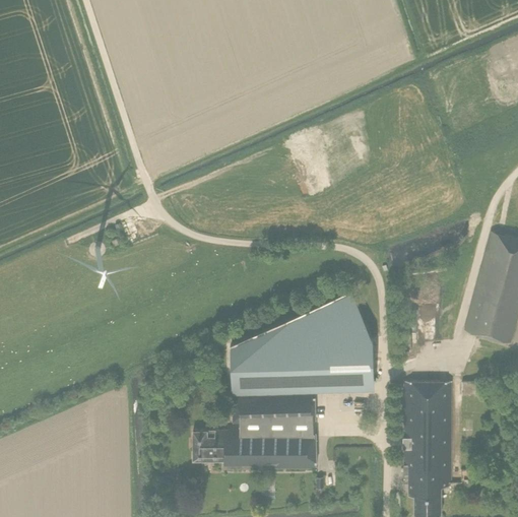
[(508,343),(517,306),(517,241),(490,234),(463,331),(508,343)]
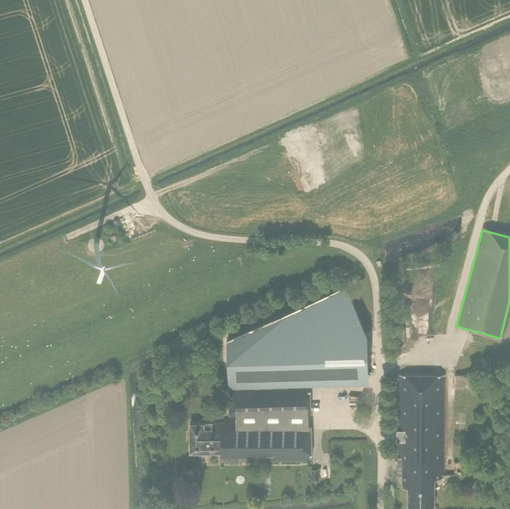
[(366,370),(365,335),(345,288),(226,341),(227,380),(227,386),(227,389),(308,387),(323,380),(323,379),(333,375),(333,376),(344,371),(345,371),(345,370),(357,370),(366,370)]
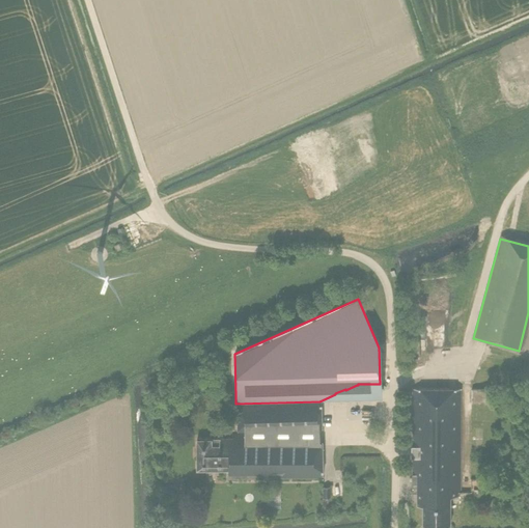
[(417,361),(417,344),(409,344),(409,361),(417,361)]
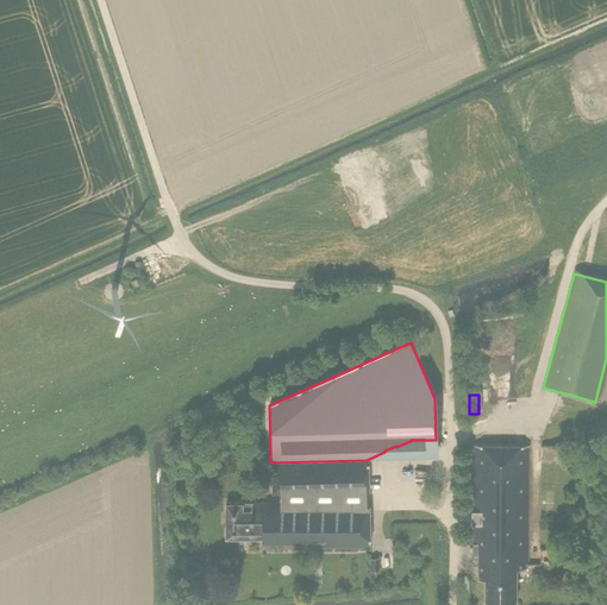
[(548,572),(546,540),(537,540),(538,566),(527,566),(527,448),(471,448),(471,567),(477,567),(477,583),(483,583),(483,604),(495,604),(504,604),(514,604),(514,572),(525,572),(548,572)]
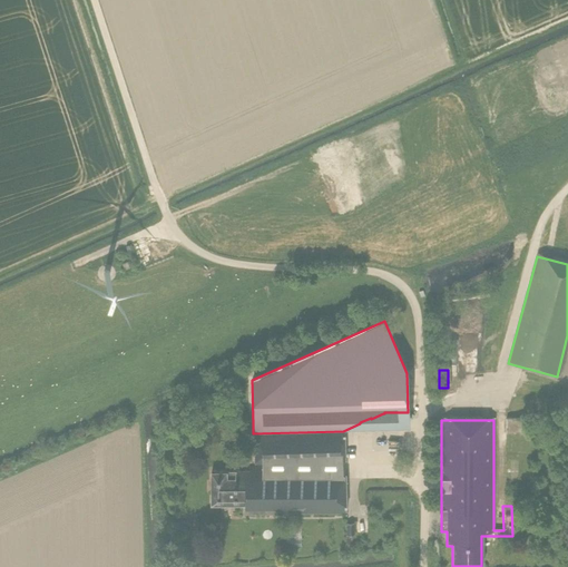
[(522,420),(503,420),(505,436),(522,436),(522,420)]
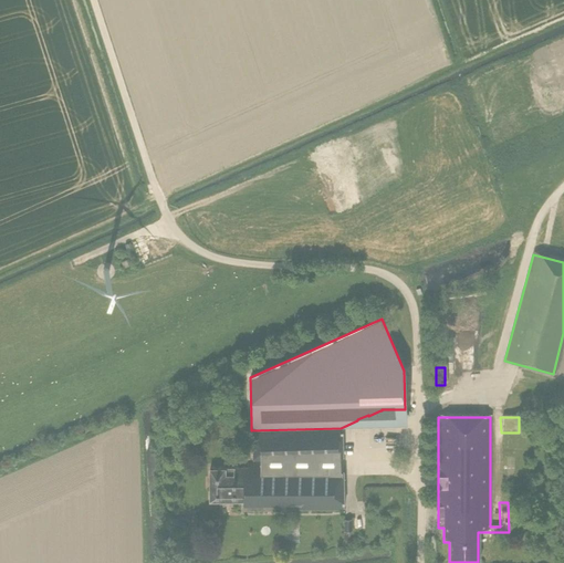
[(343,512),(341,430),(251,434),(251,466),(246,466),(246,470),(223,470),(208,470),(208,502),(242,502),(242,512),(343,512)]
